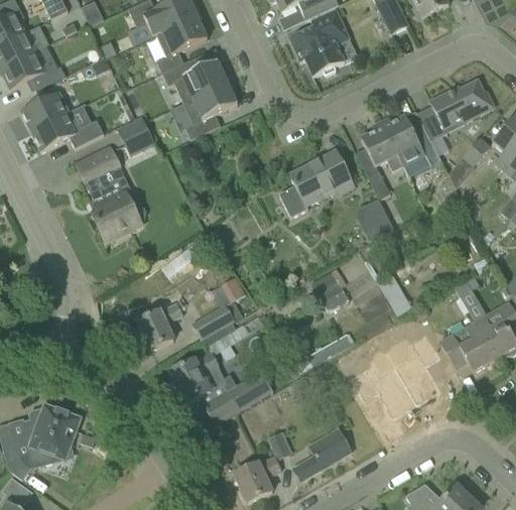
[(40,0),(49,18),(54,16),(67,10),(61,0),(40,0)]
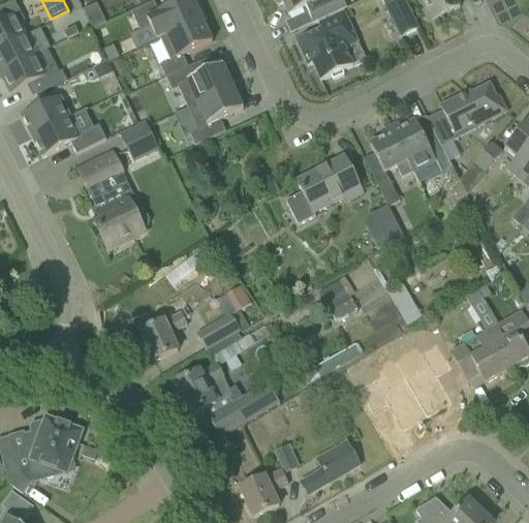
[(94,0),(84,5),(93,24),(105,18),(97,0),(94,0)]
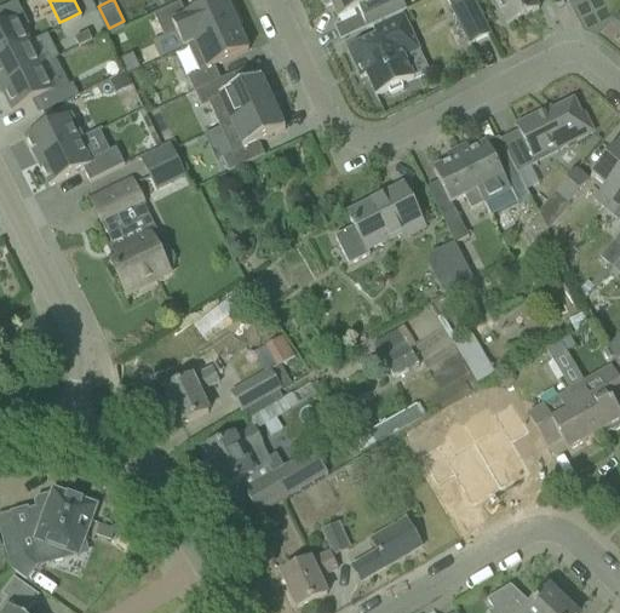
[(187,40),(187,41),(235,18),(228,4),(229,4),(227,0),(206,0),(185,10),(181,0),(171,0),(153,9),(164,33),(174,27),(182,43),(187,40)]
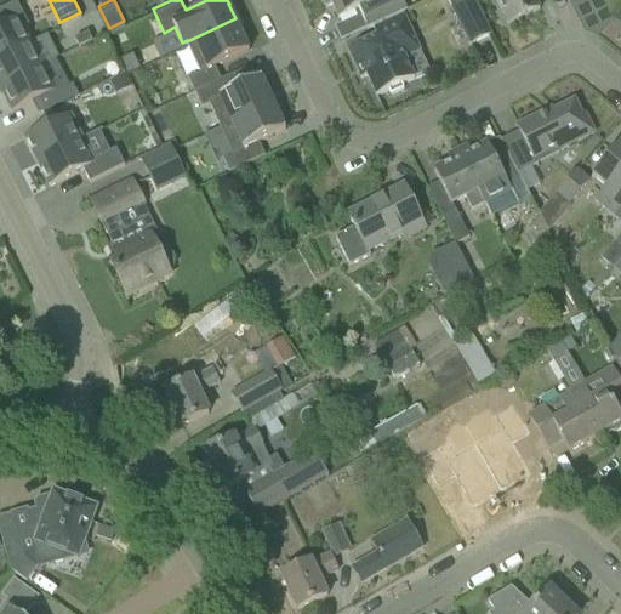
[(366,24),(371,22),(402,7),(406,6),(404,0),(324,0),(325,3),(331,0),(339,15),(358,5),(366,24)]
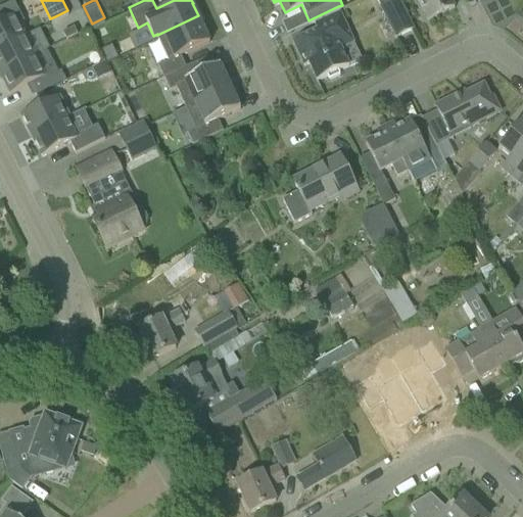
[(385,0),(380,3),(396,34),(413,25),(403,7),(399,0),(385,0)]
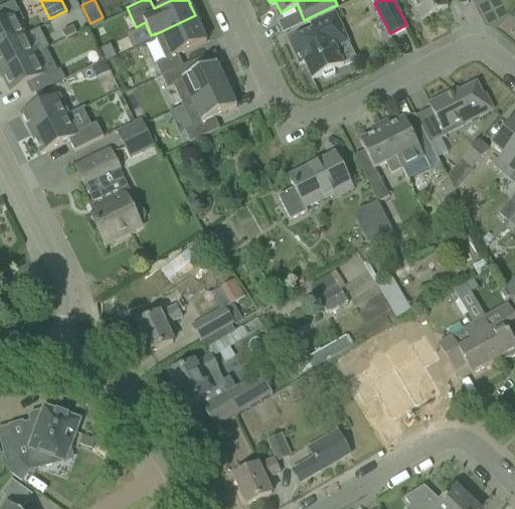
[(412,0),(421,17),(447,4),(445,0),(412,0)]
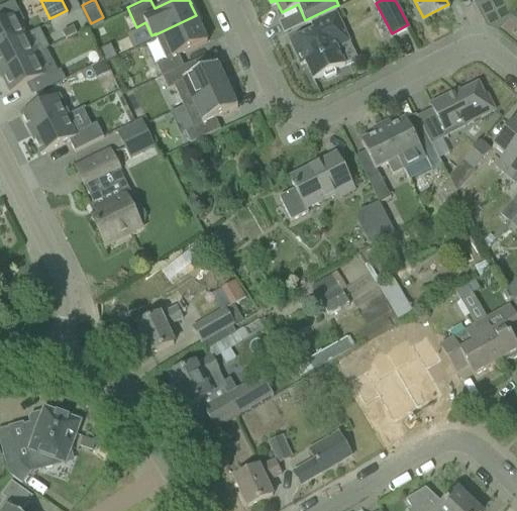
[(305,59),(313,76),(323,72),(325,75),(335,70),(334,67),(344,62),(336,43),(348,38),(343,25),(338,14),(334,6),(309,18),(313,26),(289,37),(296,53),(300,62),(305,59)]
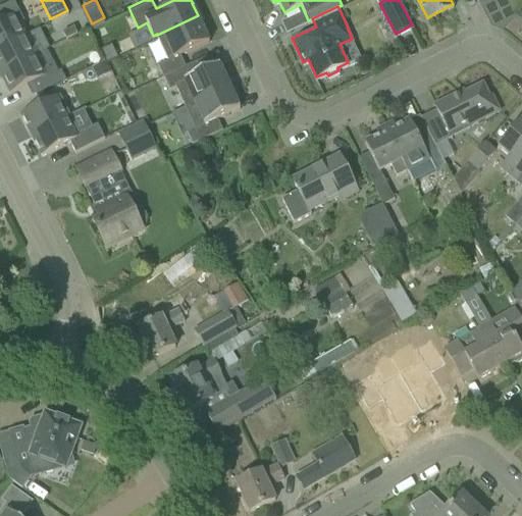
[(14,11),(0,17),(0,43),(24,32),(14,11)]
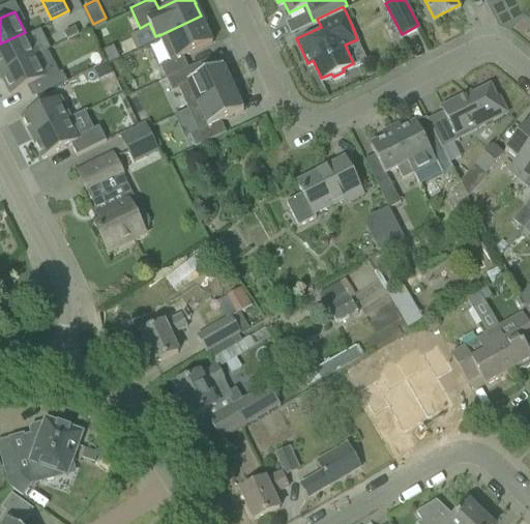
[(211,38),(201,16),(159,35),(170,57),(159,62),(165,74),(187,63),(182,52),(211,38)]
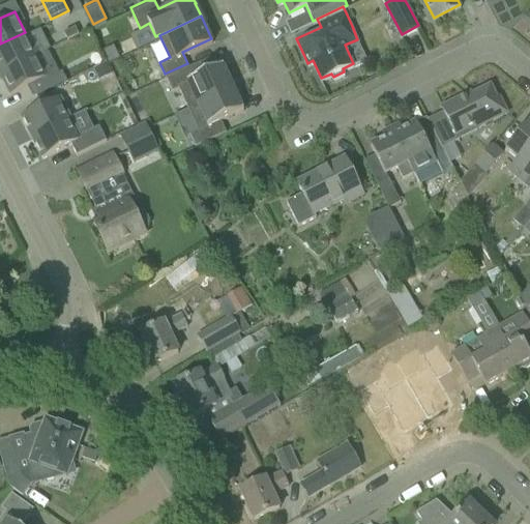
[(74,23),(63,28),(67,35),(78,30),(74,23)]
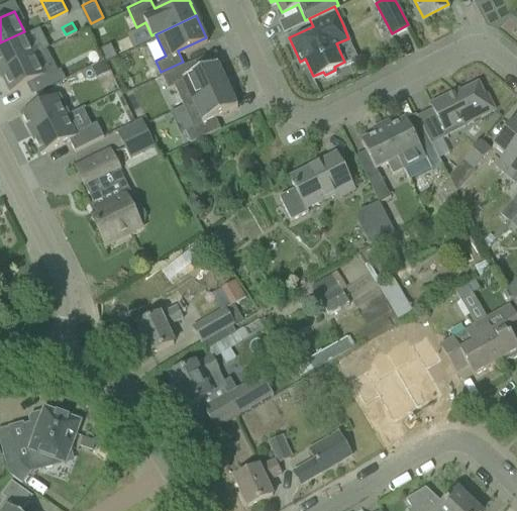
[(24,31),(0,42),(0,68),(33,50),(41,47),(38,40),(30,44),(24,31)]
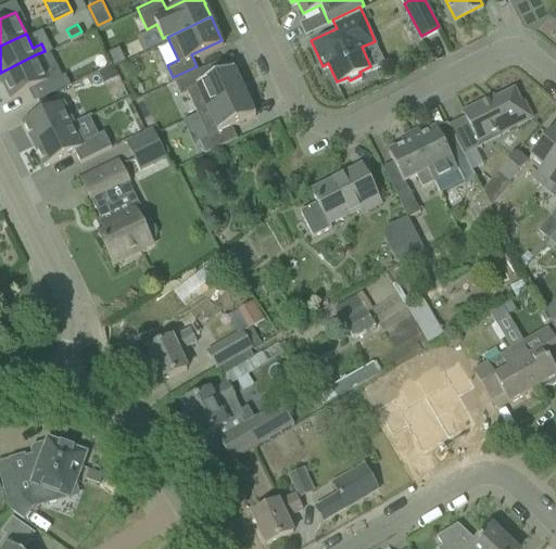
[(108,50),(113,63),(123,59),(116,46),(108,50)]
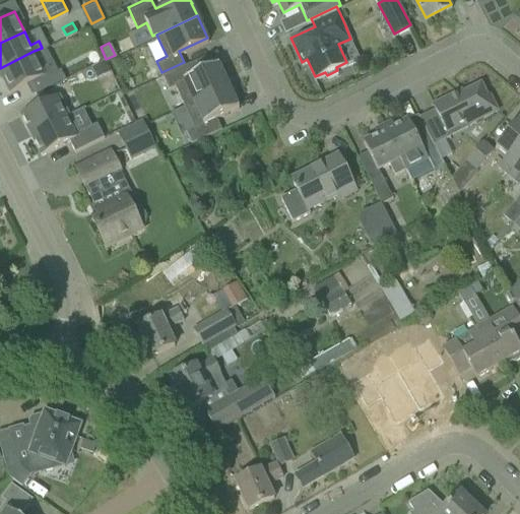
[(34,51),(0,68),(0,69),(9,88),(44,71),(34,51)]
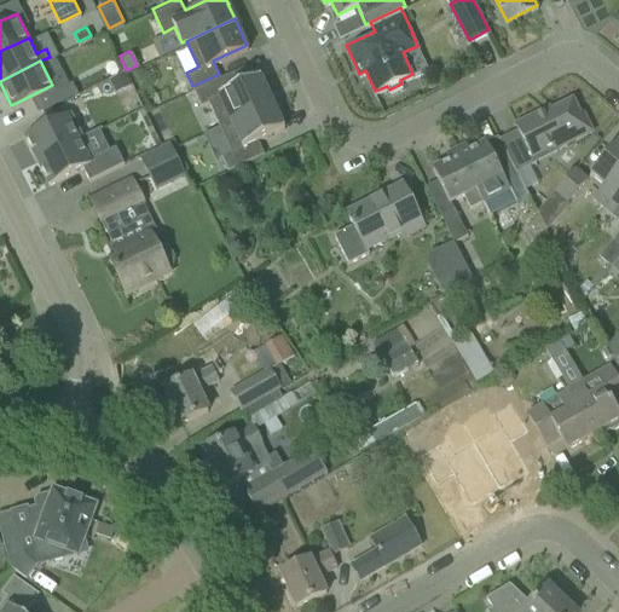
[(219,74),(192,86),(200,102),(208,98),(219,122),(271,98),(259,71),(239,80),(233,67),(219,74)]
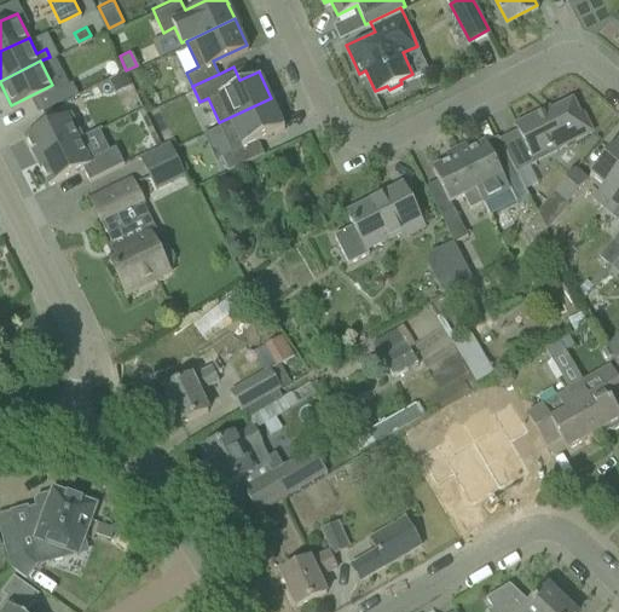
[(123,68),(109,74),(115,86),(129,80),(123,68)]
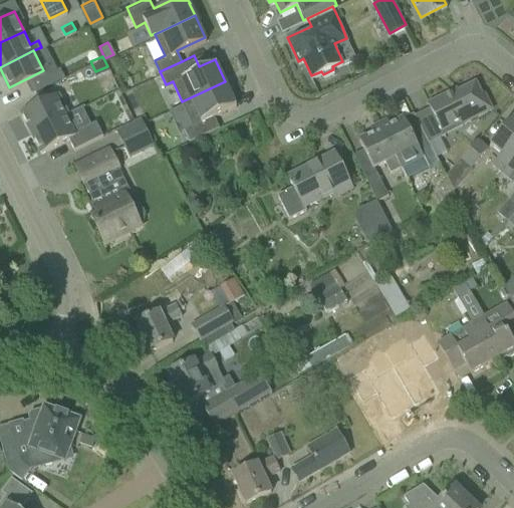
[(55,64),(43,70),(49,81),(64,74),(59,65),(56,66),(55,64)]
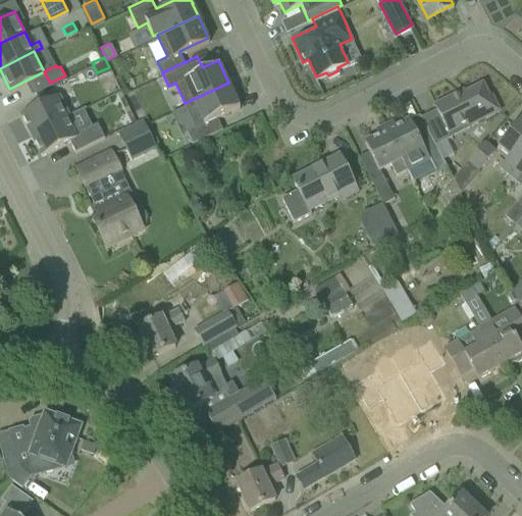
[(156,78),(146,83),(149,88),(159,83),(156,78)]
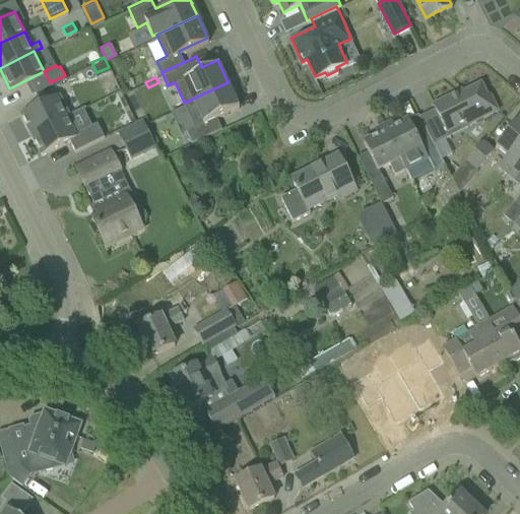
[(420,117),(424,123),(434,141),(450,133),(448,128),(463,120),(465,123),(497,108),(489,91),(485,92),(480,80),(462,89),(462,90),(457,93),(455,89),(432,102),(436,109),(420,117)]
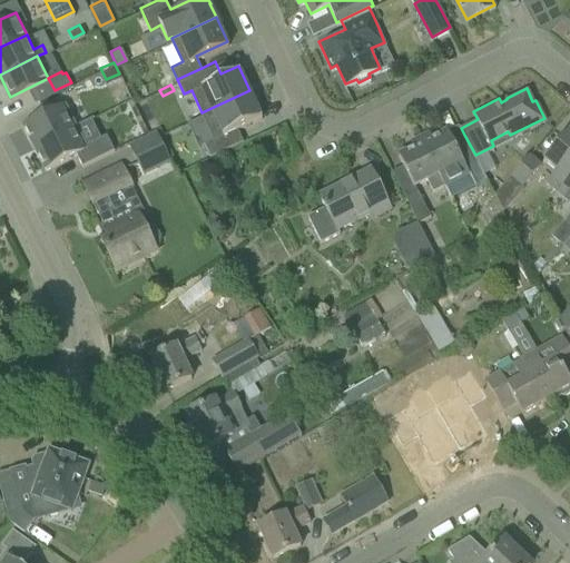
[(249,90),(202,112),(213,137),(205,140),(212,151),(243,138),(236,126),(261,115),(249,90)]
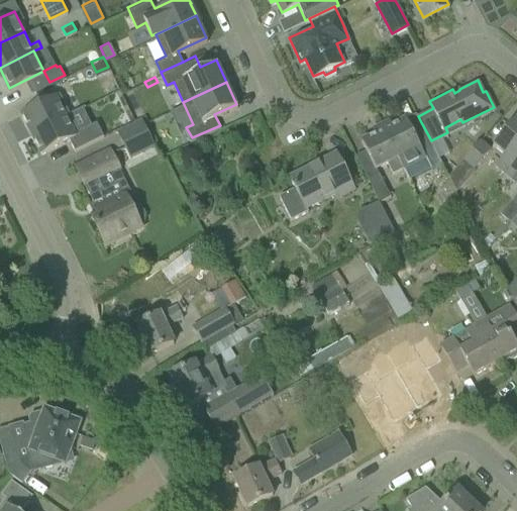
[(20,110),(30,130),(69,111),(60,91),(20,110)]
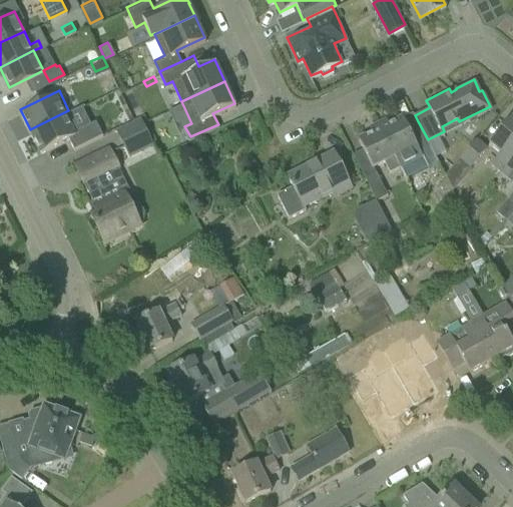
[(68,110),(30,129),(40,149),(69,135),(74,145),(103,131),(96,118),(90,121),(81,104),(68,110)]
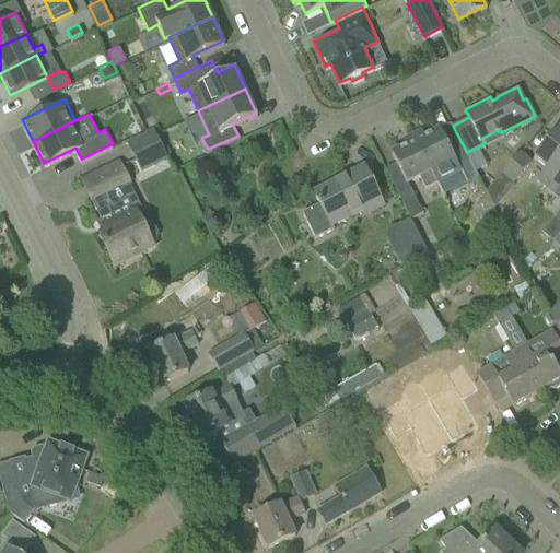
[(470,160),(467,152),(456,132),(445,138),(439,125),(415,137),(436,180),(443,192),(467,180),(469,183),(479,177),(477,172),(470,160)]
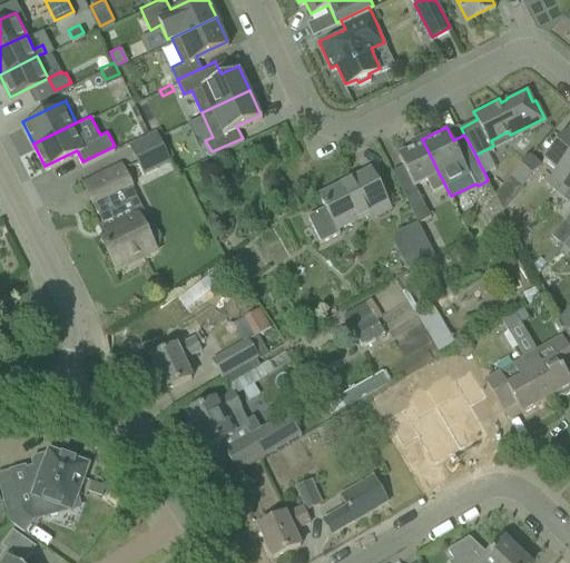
[(154,128),(129,139),(137,155),(161,144),(154,128)]
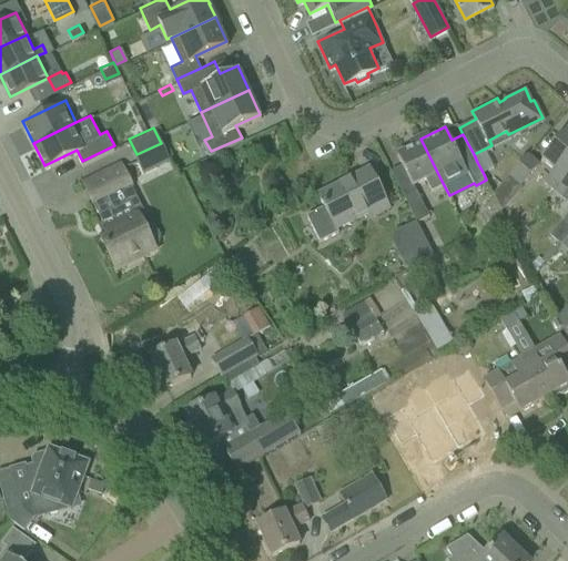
[(553,186),(567,167),(567,129),(566,128),(540,156),(554,166),(544,179),(553,186)]
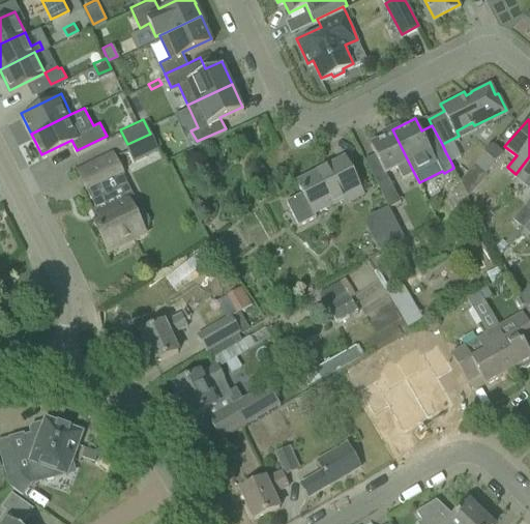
[(413,171),(392,129),(370,142),(379,159),(384,170),(398,164),(404,175),(413,171)]
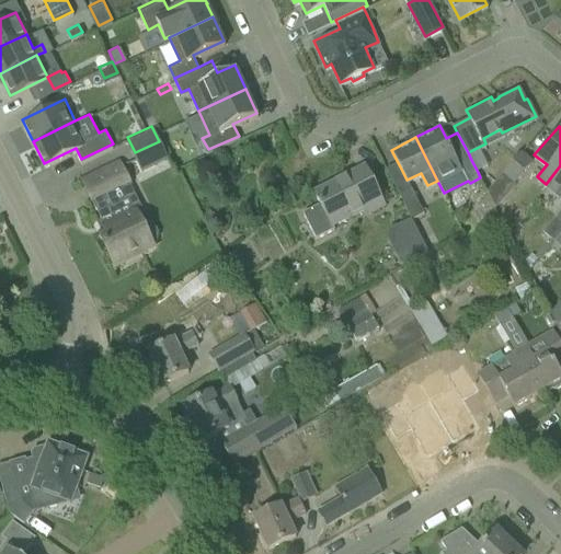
[(162,145),(136,158),(141,169),(168,156),(162,145)]
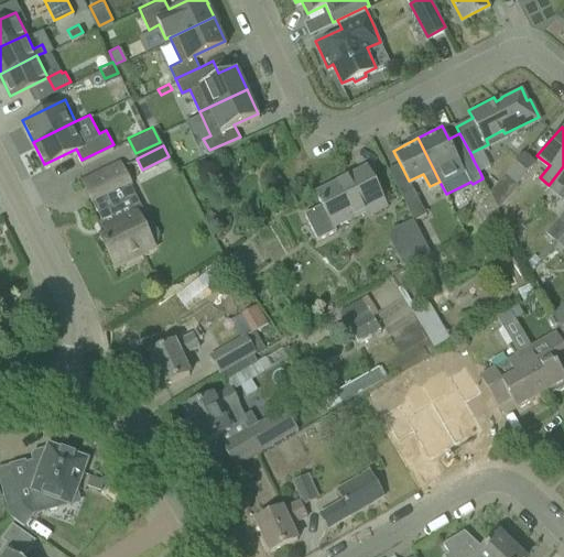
[(518,183),(535,161),(523,150),(505,173),(518,183)]
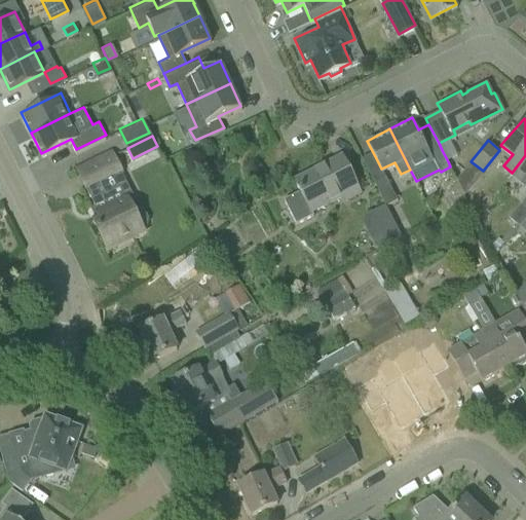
[(95,157),(76,166),(101,216),(96,219),(108,245),(126,236),(142,228),(145,226),(147,224),(148,221),(149,219),(149,216),(148,213),(147,212),(145,210),(143,210),(140,209),(136,210),(133,212),(125,197),(113,171),(120,168),(111,149),(95,157)]
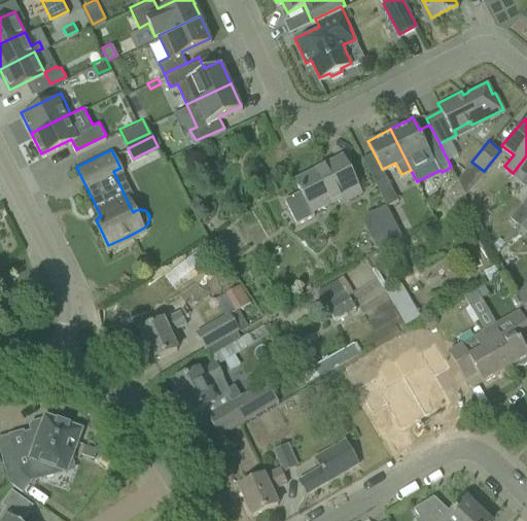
[(315,168),(294,178),(300,188),(284,197),(296,221),(313,212),(312,209),(345,192),(347,196),(360,188),(351,172),(342,153),(324,163),(325,164),(315,169),(315,168)]
